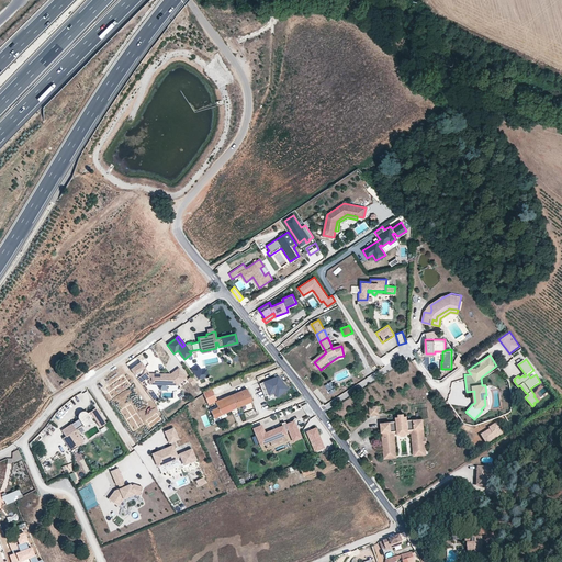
[(145,367),(141,361),(131,369),(135,374),(145,367)]
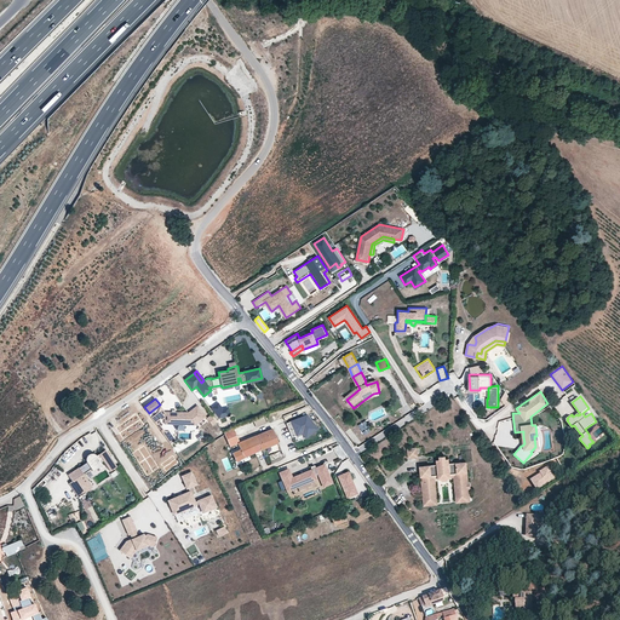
[(223,409),(218,403),(212,408),(219,418),(229,415),(228,408),(223,409)]
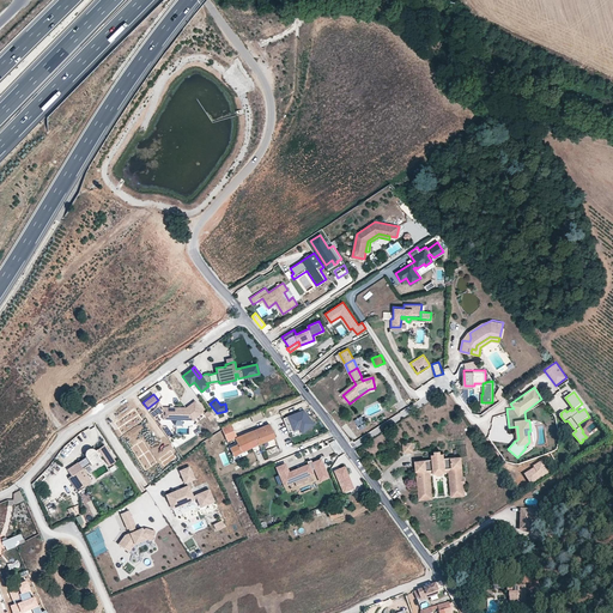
[(193,420),(204,412),(195,401),(186,408),(163,407),(163,408),(163,414),(163,419),(193,420)]
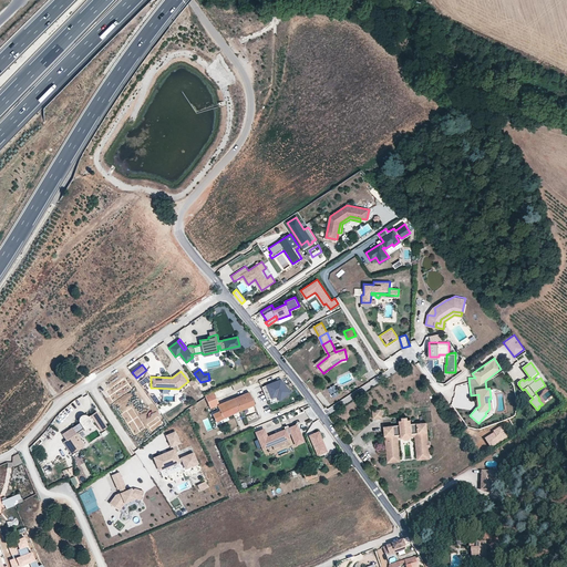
[(117,389),(131,379),(127,375),(122,379),(120,377),(113,382),(117,389)]
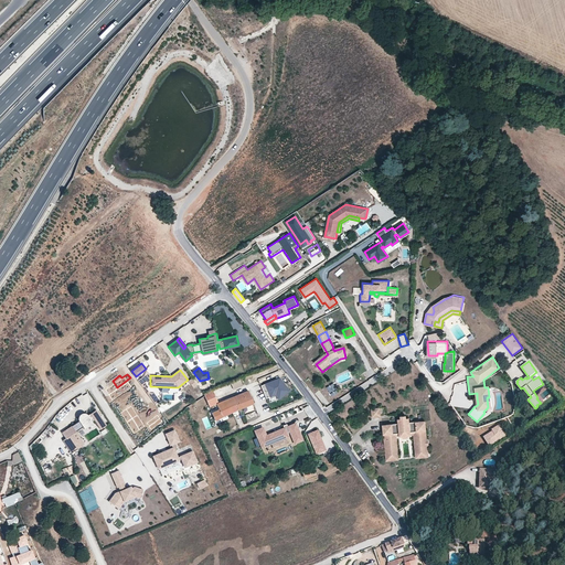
[(280,377),(262,385),(266,397),(276,394),(279,398),(289,391),(280,377)]
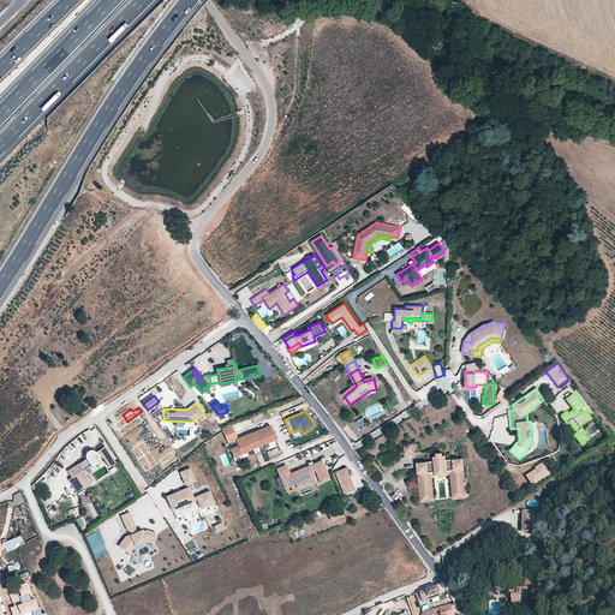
[(334,412),(336,423),(344,422),(341,411),(334,412)]
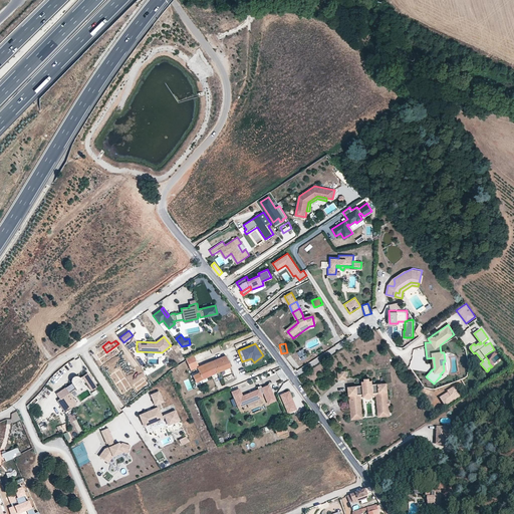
[(114,362),(122,354),(119,351),(111,359),(114,362)]
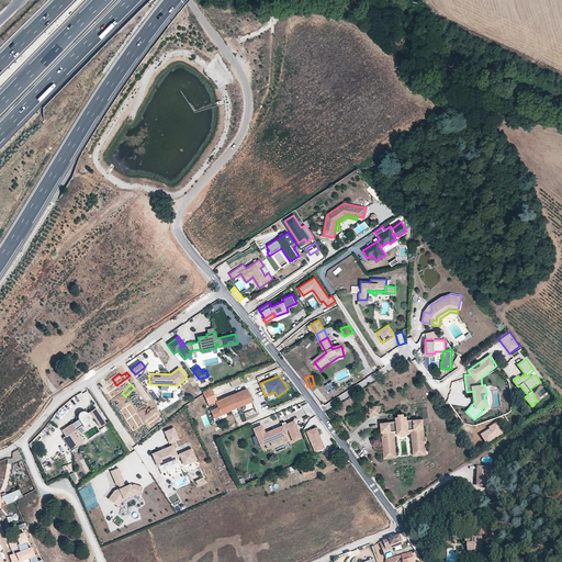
[(212,389),(203,392),(209,405),(215,403),(217,407),(211,411),(214,418),(251,402),(247,389),(217,401),(212,389)]
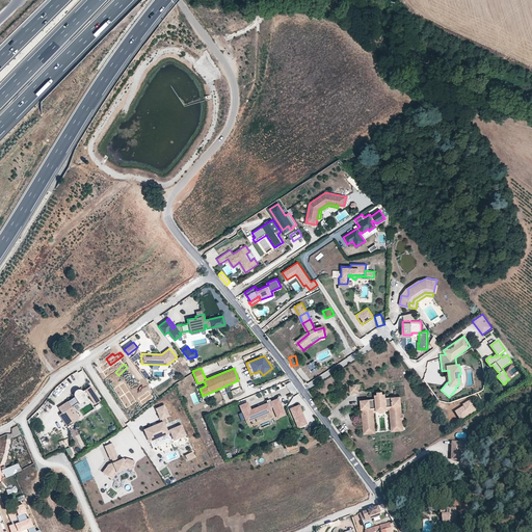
[(151,377),(145,370),(138,370),(147,380),(151,377)]
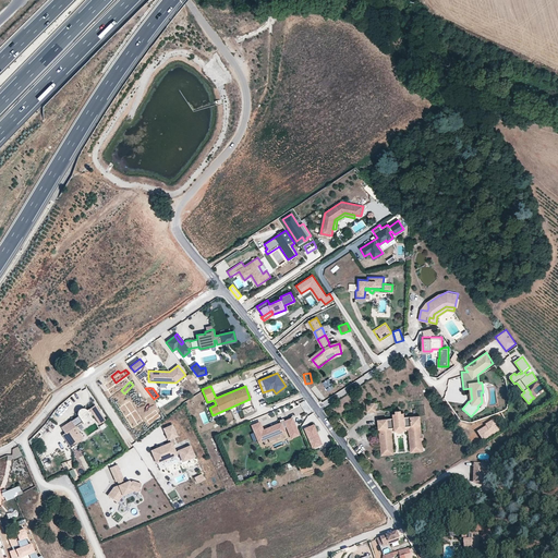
[(375,402),(367,403),(368,412),(376,411),(375,402)]
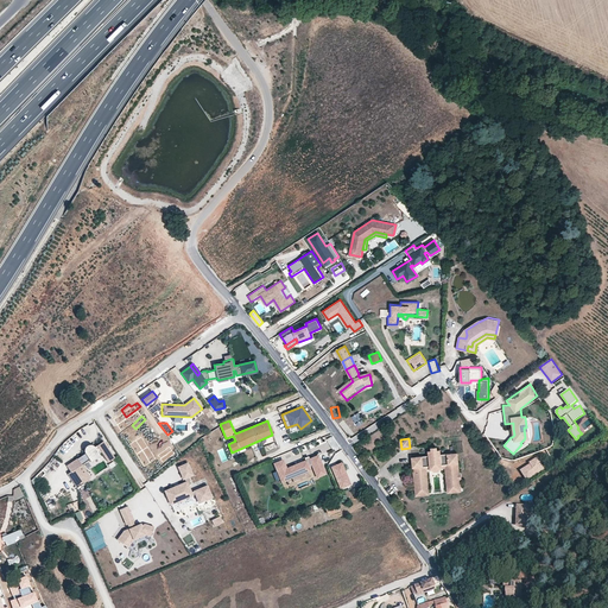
[(92,477),(82,464),(89,460),(92,462),(101,456),(99,454),(101,451),(108,462),(114,458),(103,442),(95,447),(94,447),(84,453),(86,454),(67,466),(71,472),(68,474),(77,487),(92,477)]
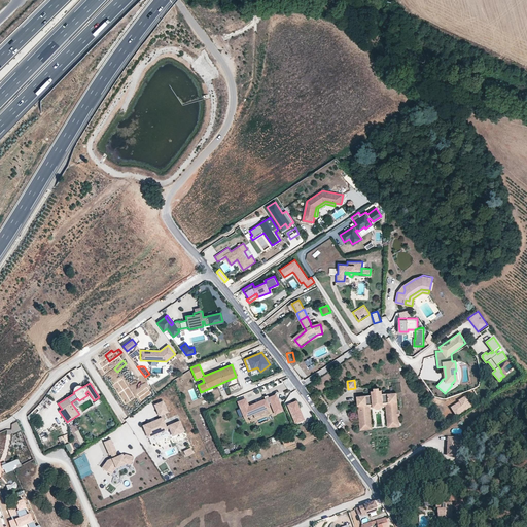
[(372,393),(361,394),(361,399),(358,399),(359,412),(361,412),(362,429),(371,428),(369,411),(367,411),(366,405),(389,402),(391,426),(400,425),(397,395),(393,395),(392,391),(382,392),(381,389),(378,390),(378,387),(374,388),(374,390),(372,390),(372,393)]
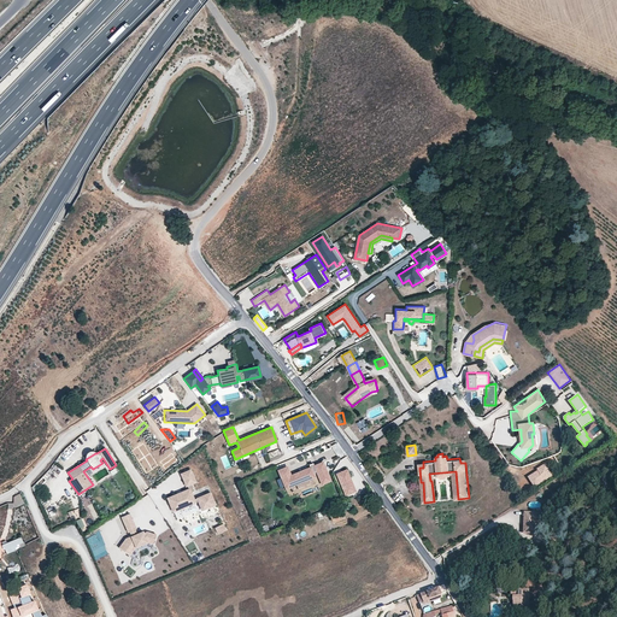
[(315,476),(313,474),(317,472),(322,485),(330,481),(323,463),(315,466),(310,468),(291,476),(287,466),(278,470),(286,488),(315,476)]
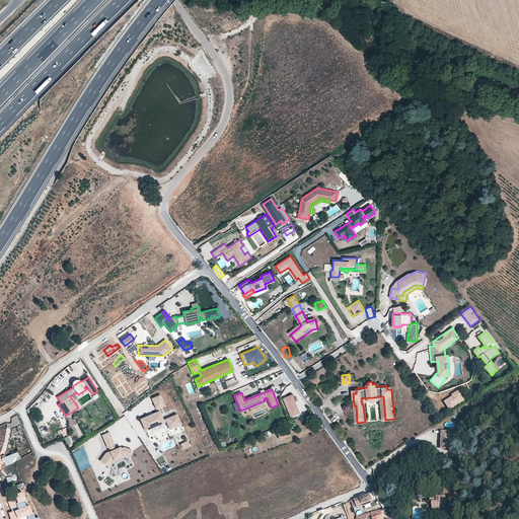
[(146,430),(166,421),(170,429),(180,425),(176,415),(163,421),(160,415),(164,413),(161,406),(164,405),(160,395),(152,398),(156,409),(157,409),(159,412),(141,419),(146,430)]
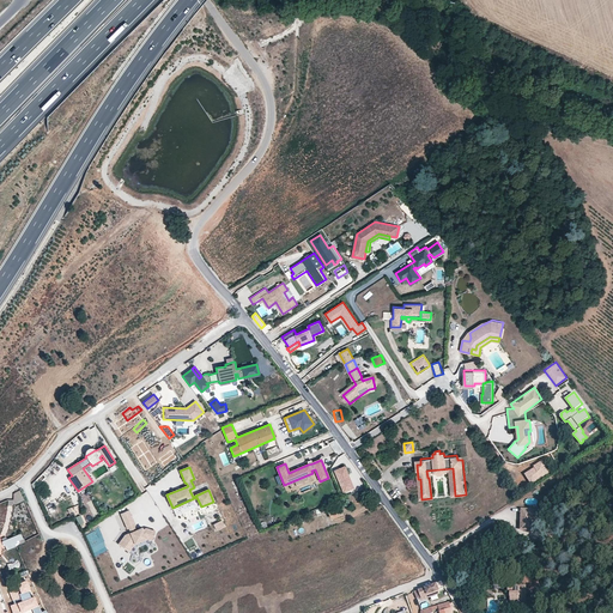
[(345,468),(337,472),(344,492),(353,489),(345,468)]
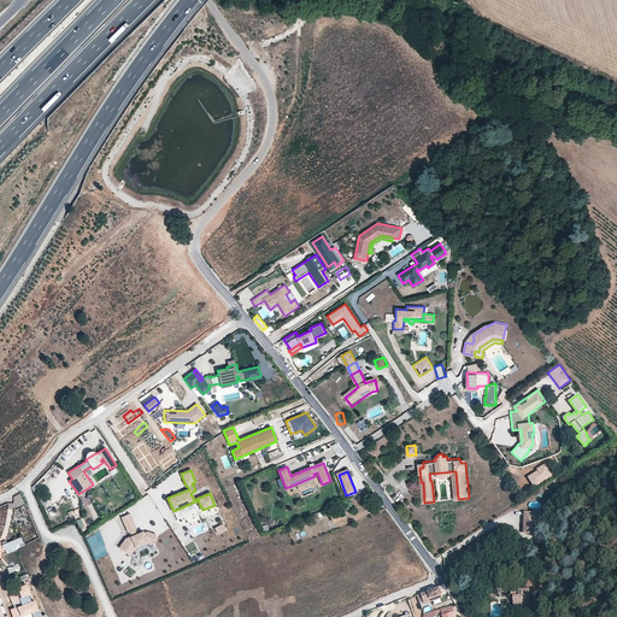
[(435,481),(452,479),(454,499),(458,499),(456,471),(429,474),(430,481),(432,481),(434,501),(438,501),(435,481)]
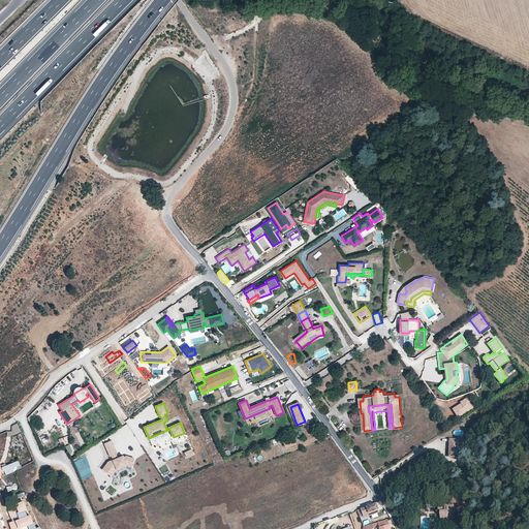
[(35,409),(27,417),(29,421),(38,412),(35,409)]
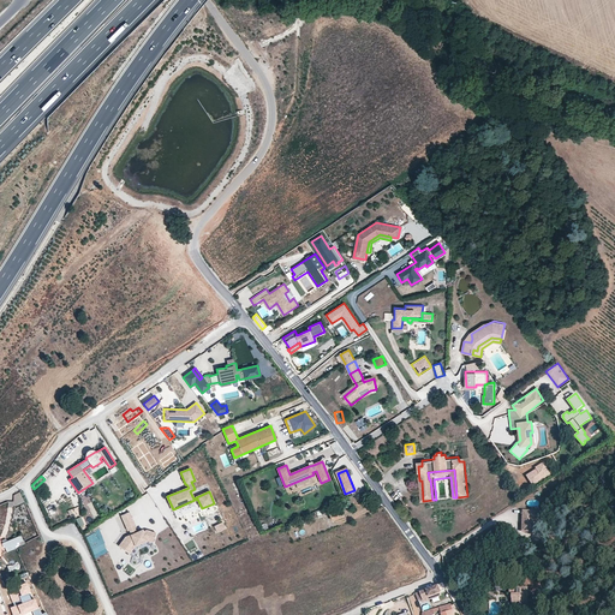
[(13,501),(9,501),(9,505),(22,503),(22,493),(13,493),(13,501)]
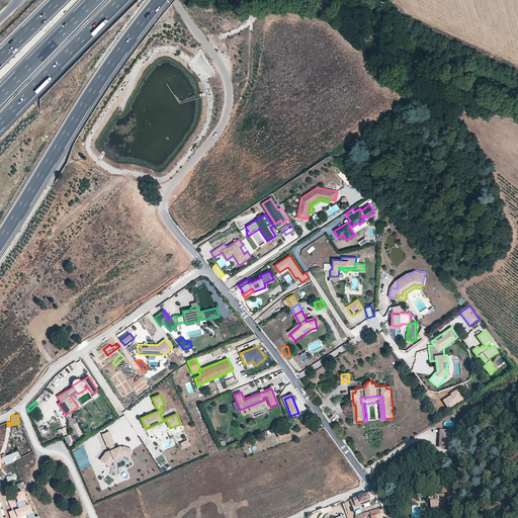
[(292,426),(291,422),(270,431),(271,433),(267,434),(268,436),(277,434),(277,433),(287,429),(286,429),(292,426)]
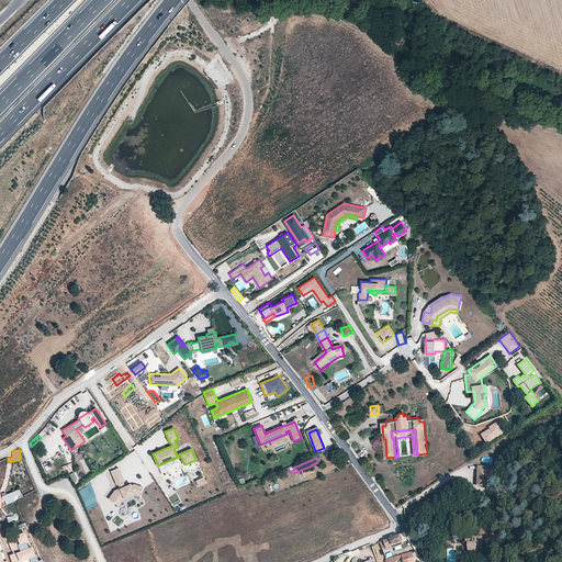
[(314,473),(312,465),(301,470),(301,471),(303,478),(314,473)]
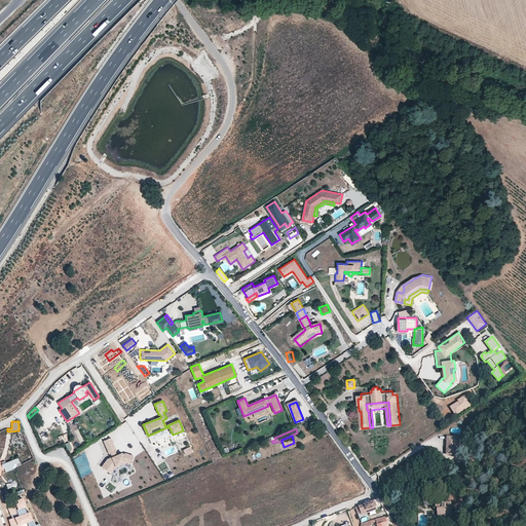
[(447,436),(446,453),(455,454),(456,447),(454,447),(454,446),(456,446),(464,446),(464,437),(447,436)]
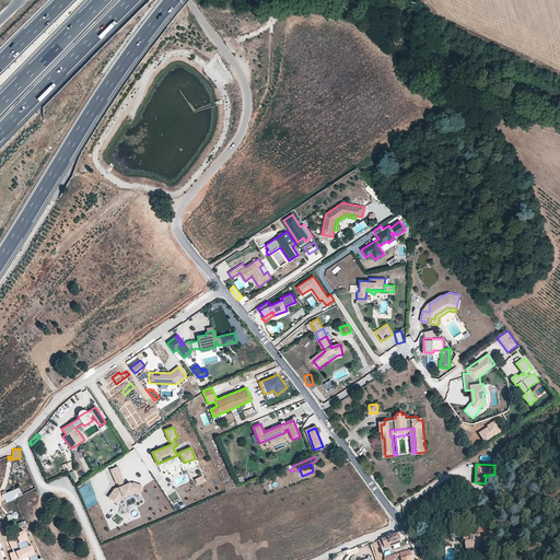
[(120,471),(117,466),(111,469),(116,483),(117,482),(119,487),(114,489),(108,497),(117,504),(123,497),(133,492),(139,493),(142,486),(130,481),(126,483),(124,485),(123,480),(118,471),(120,471)]
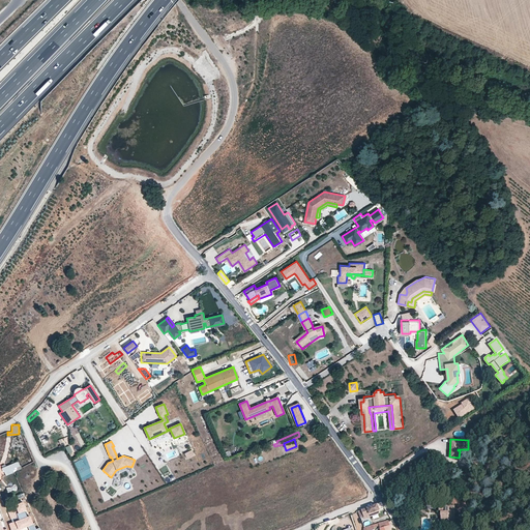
[(15,471),(22,468),(18,461),(2,468),(6,476),(15,472),(15,471)]
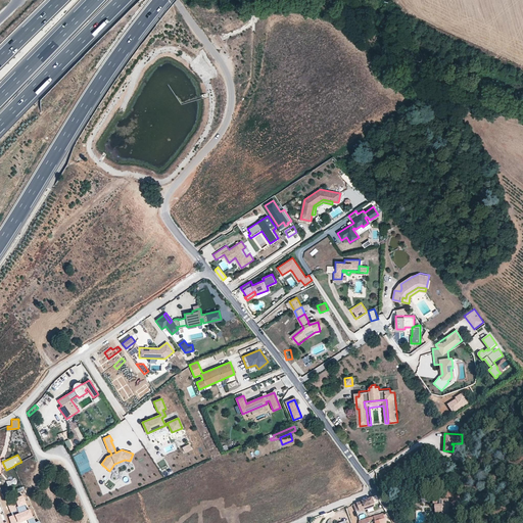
[(424,491),(424,485),(416,485),(416,492),(418,492),(419,500),(430,500),(430,497),(430,494),(430,491),(424,491)]
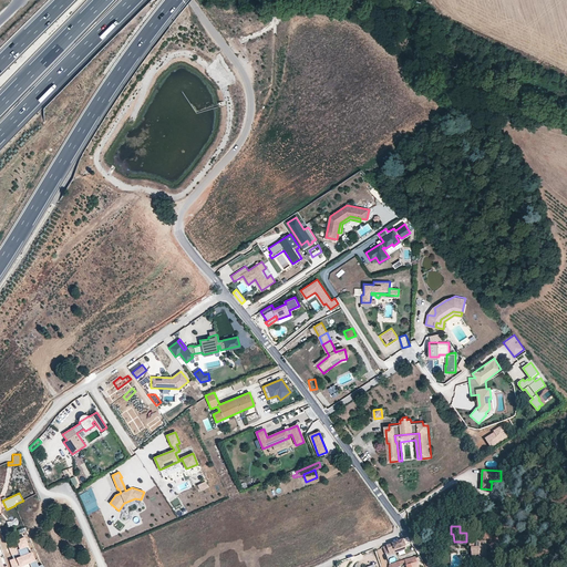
[(42,566),(42,565),(38,566),(35,559),(34,560),(31,552),(28,553),(26,546),(27,545),(23,537),(16,539),(18,544),(8,547),(13,559),(9,560),(11,566),(19,566),(29,563),(30,566),(42,566)]
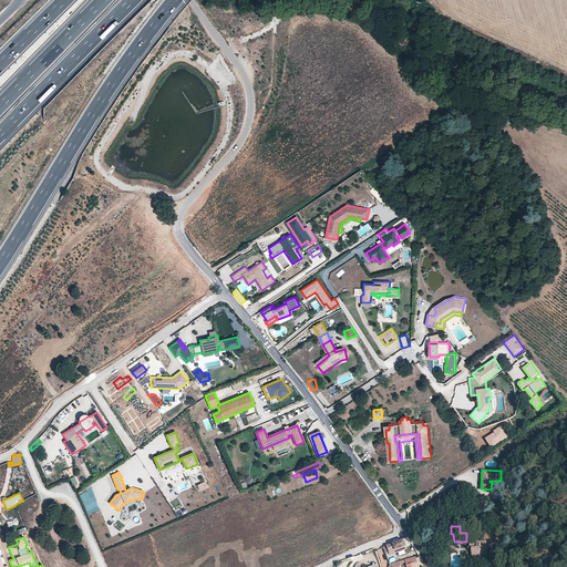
[(410,544),(409,538),(387,546),(389,553),(395,550),(395,549),(405,545),(410,544)]
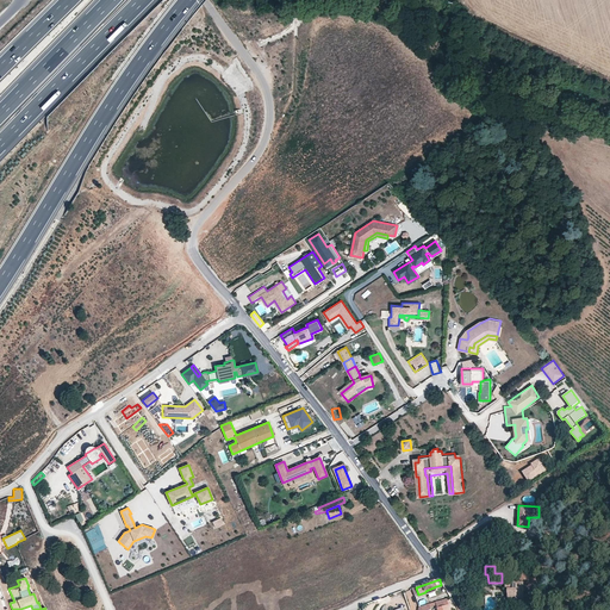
[(506,583),(506,590),(508,591),(508,598),(514,599),(514,604),(517,604),(517,602),(524,602),(523,582),(512,583),(506,583)]
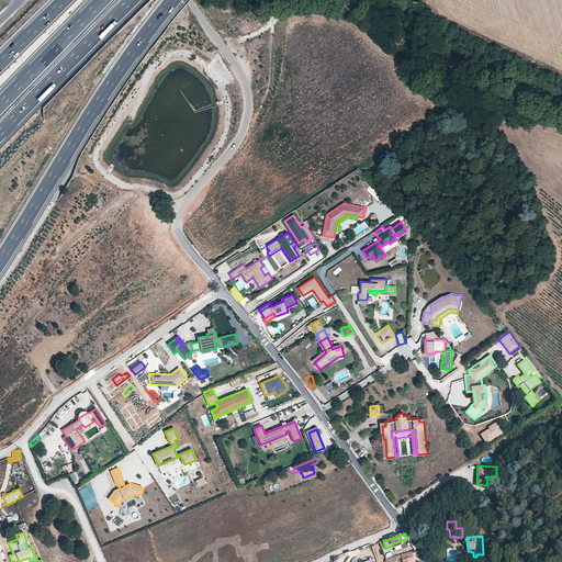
[(415,561),(413,552),(386,560),(384,561),(397,561),(397,560),(402,559),(403,561),(415,561)]
